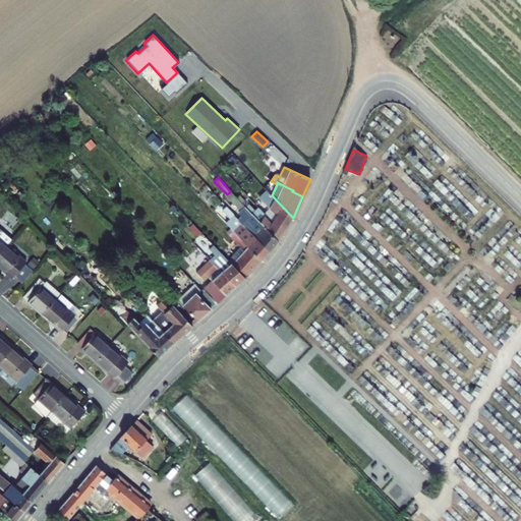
[(239,220),(270,251),(278,240),(261,221),(237,198),(230,191),(227,194),(241,210),(239,212),(243,216),(239,220)]
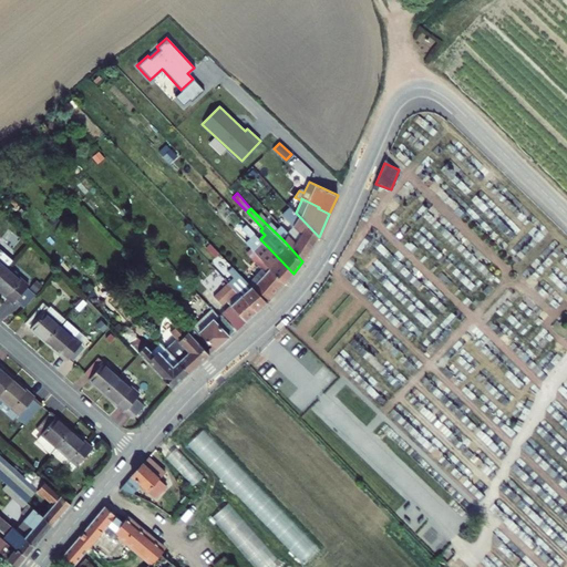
[(296,213),(295,212),(287,219),(301,234),(296,241),(308,254),(319,237),(296,213)]
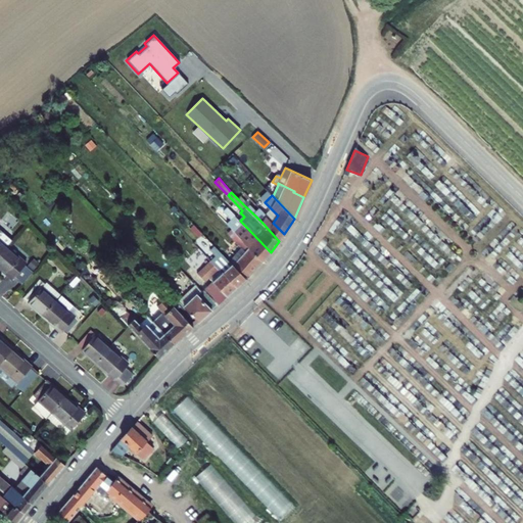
[(262,222),(279,241),(284,234),(273,223),(259,207),(255,211),(249,204),(248,205),(240,196),(238,199),(262,222)]
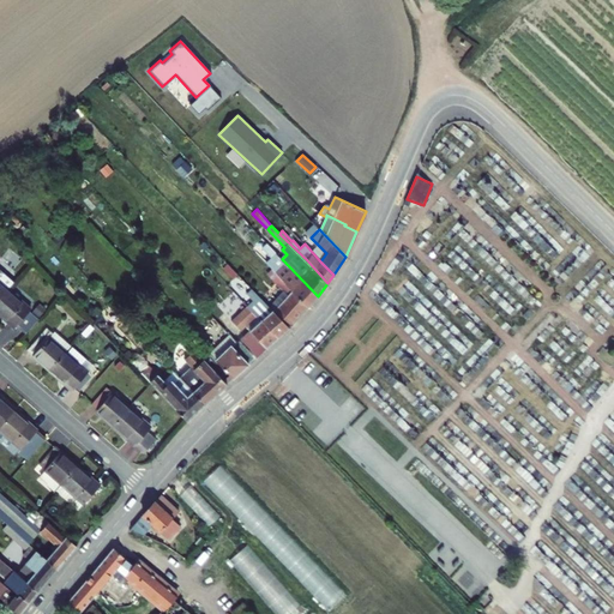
[(271,269),(308,307),(318,296),(282,259),(277,254),(268,244),(263,250),(271,258),(266,263),(271,269)]
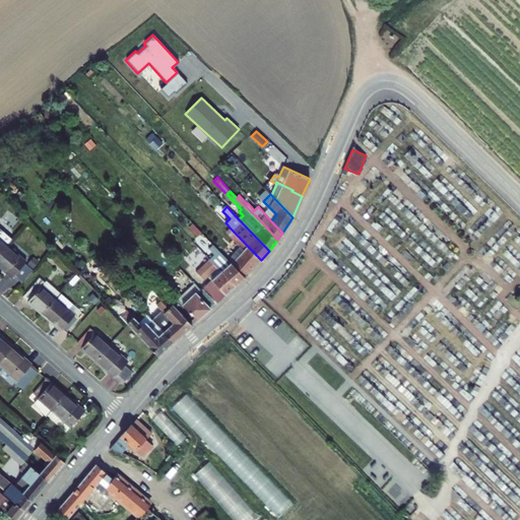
[(232,264),(245,278),(261,260),(230,228),(226,232),(241,246),(234,254),(238,257),(232,264)]
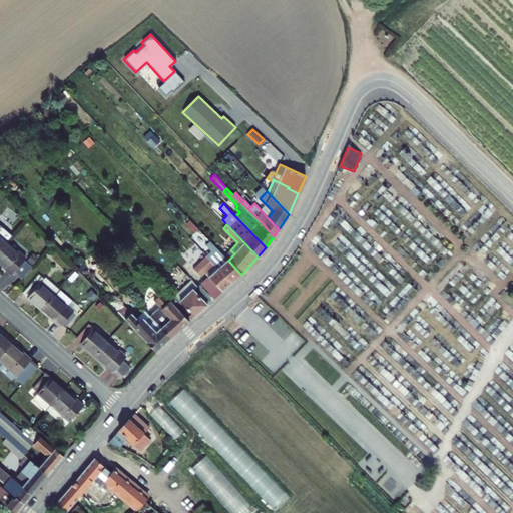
[(0,250),(6,243),(8,240),(0,232),(0,250)]
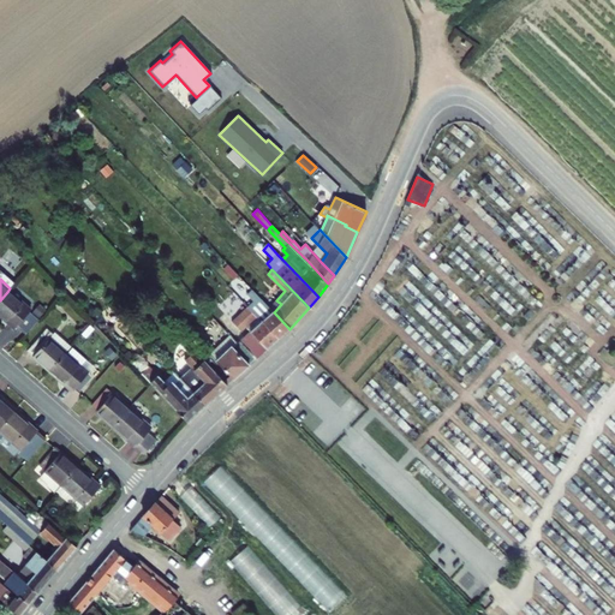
[(248,306),(279,339),(290,329),(274,312),(269,308),(252,290),(248,294),(254,302),(248,306)]
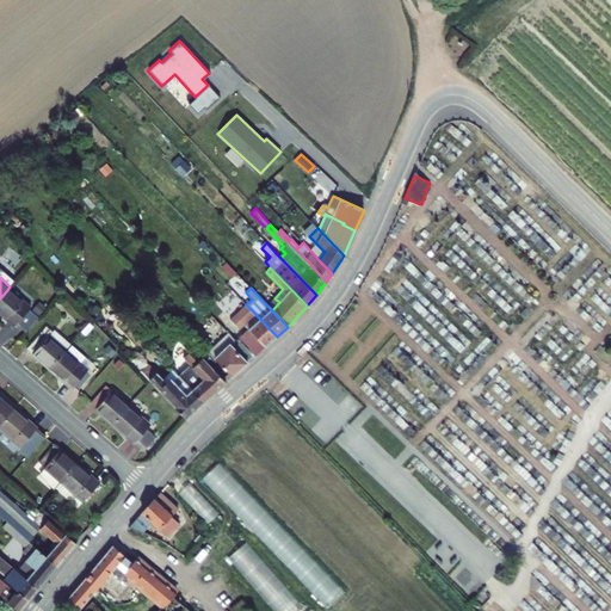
[(24,334),(36,320),(28,313),(30,310),(7,290),(0,298),(0,318),(13,329),(14,327),(24,334)]
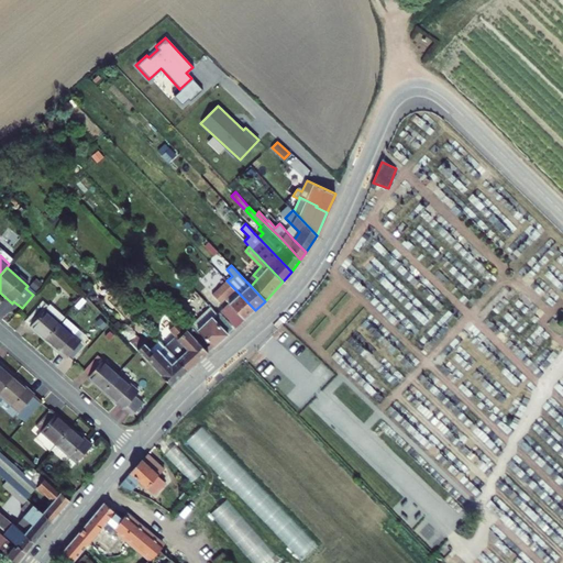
[(246,282),(251,286),(257,278),(253,275),(246,282)]
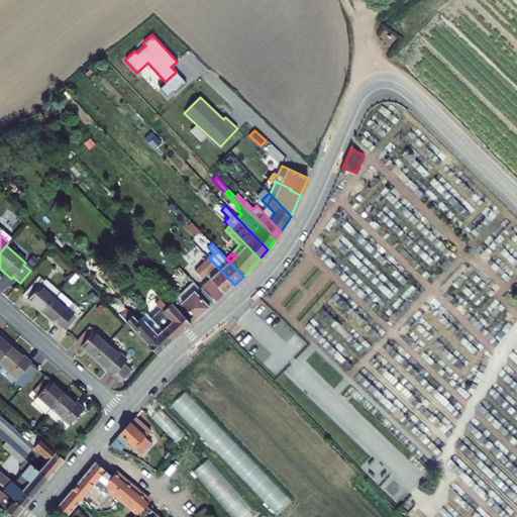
[(201,287),(215,302),(234,285),(208,257),(195,271),(203,279),(207,275),(210,279),(201,287)]
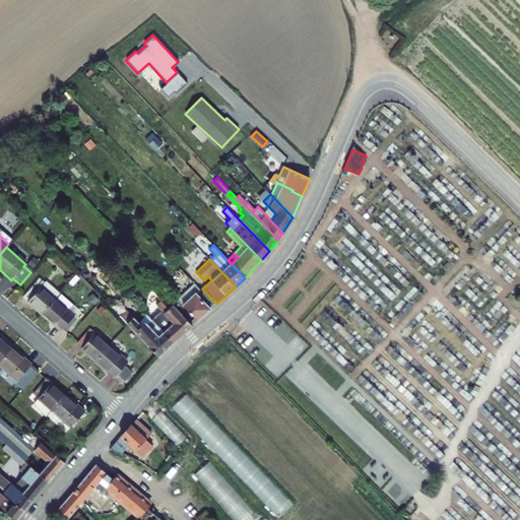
[(55,302),(60,296),(42,280),(23,302),(42,317),(55,302)]
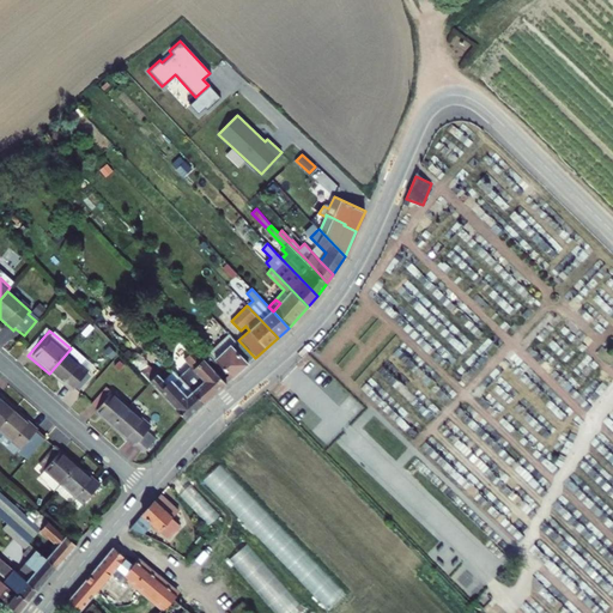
[(230,335),(210,353),(232,378),(255,358),(238,340),(236,343),(230,335)]
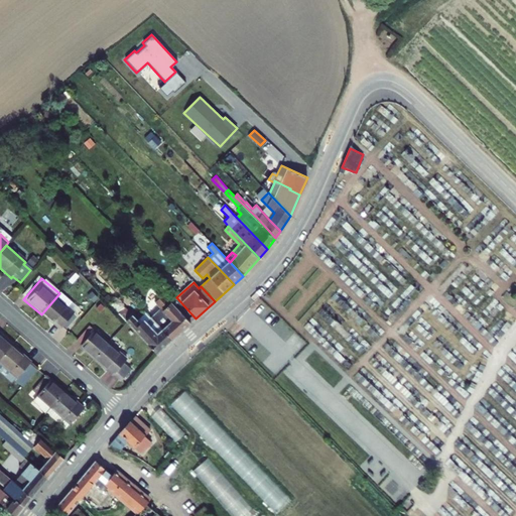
[(54,299),(41,314),(61,331),(74,316),(67,309),(72,303),(59,293),(54,299)]
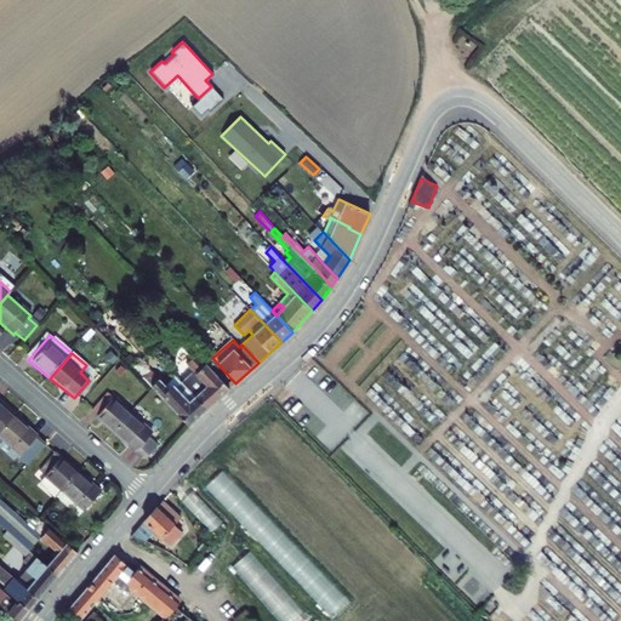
[(182,383),(206,410),(235,383),(212,358),(210,355),(204,362),(198,354),(187,365),(193,371),(181,382),(182,383)]
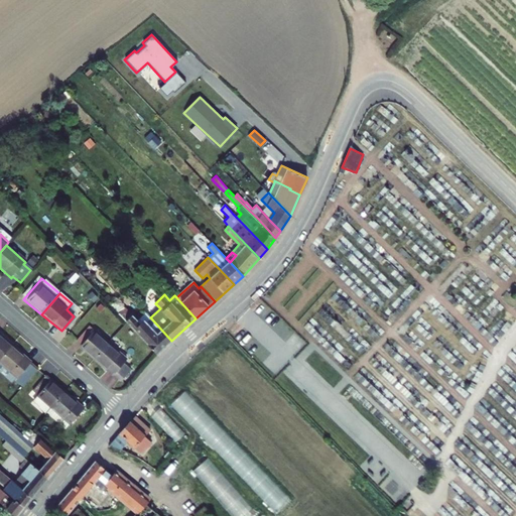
[(119,313),(126,320),(132,314),(125,306),(119,313)]
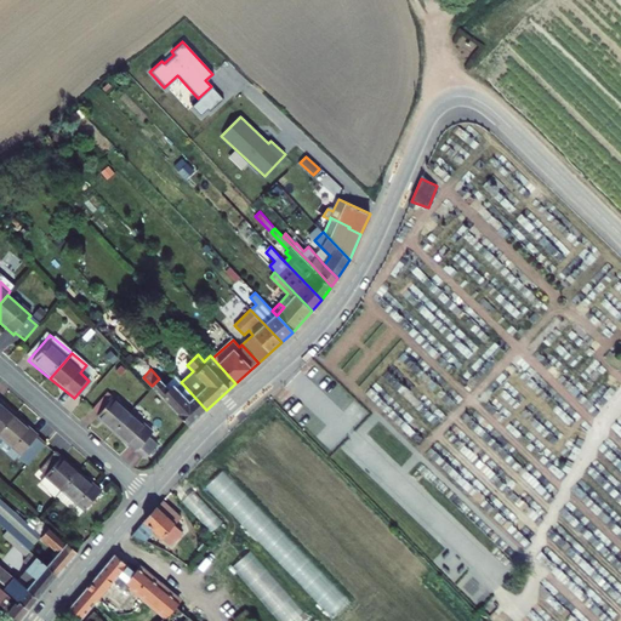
[(189,426),(206,410),(182,383),(181,382),(176,376),(165,386),(159,379),(152,386),(189,426)]
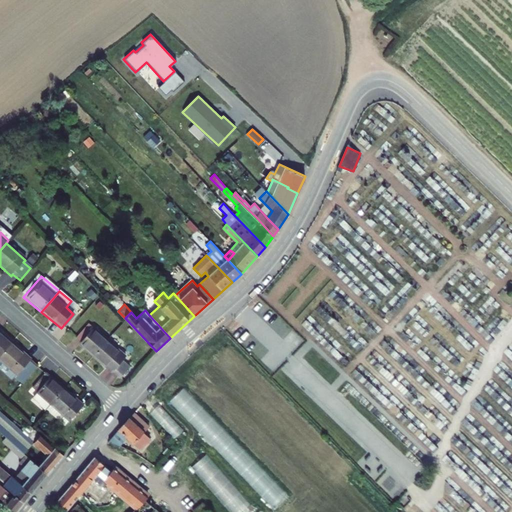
[(0,354),(1,355),(15,338),(1,326),(0,327),(0,354)]
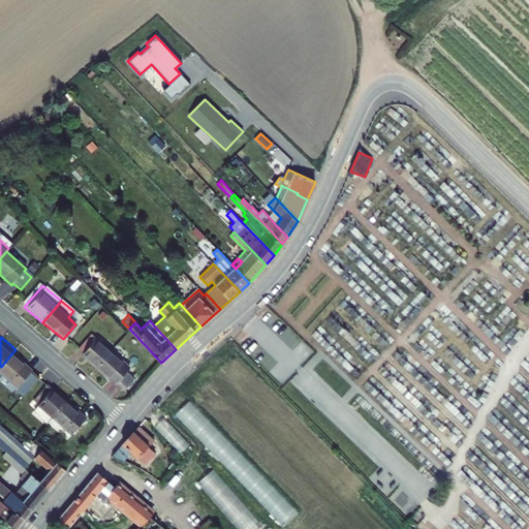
[(98,370),(112,354),(97,342),(95,344),(91,339),(80,352),(84,356),(83,358),(98,370)]
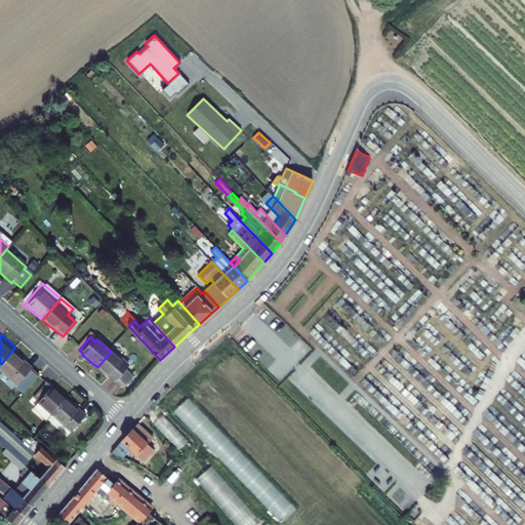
[(39,368),(15,347),(1,364),(25,386),(39,368)]
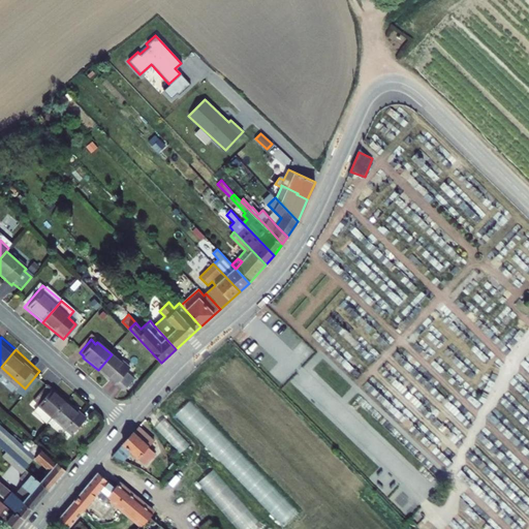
[(112,354),(98,370),(117,386),(124,394),(134,382),(127,375),(130,371),(112,354)]
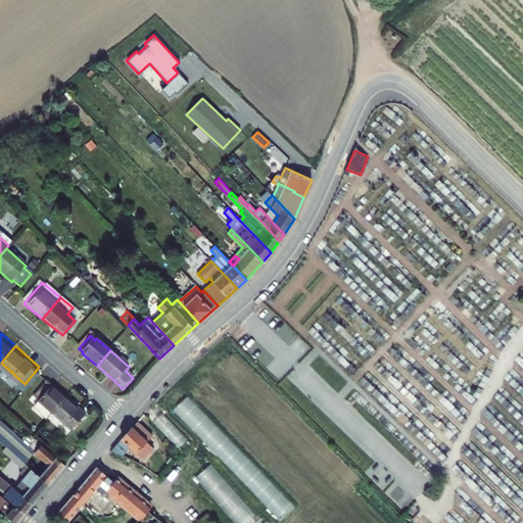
[(49,415),(54,410),(69,393),(55,380),(53,382),(49,379),(38,391),(42,394),(40,396),(42,398),(38,403),(44,409),(44,411),(45,413),(44,414),(48,417),(49,415)]
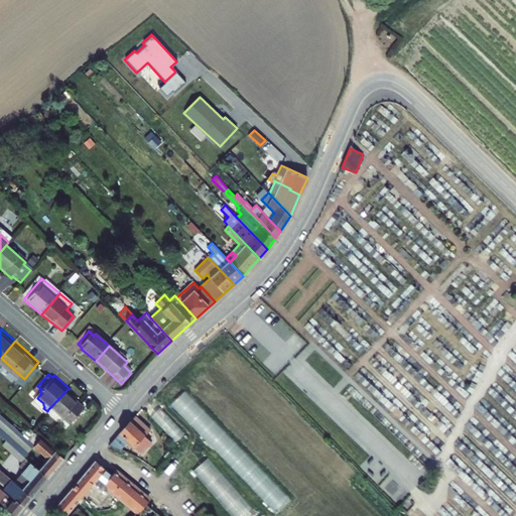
[(87,404),(69,388),(53,404),(48,409),(61,421),(67,415),(72,419),(73,421),(87,404)]
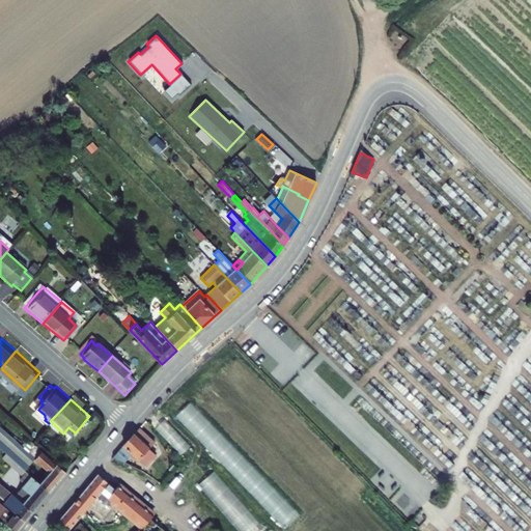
[(283,529),(299,513),(192,401),(175,416),(283,529)]
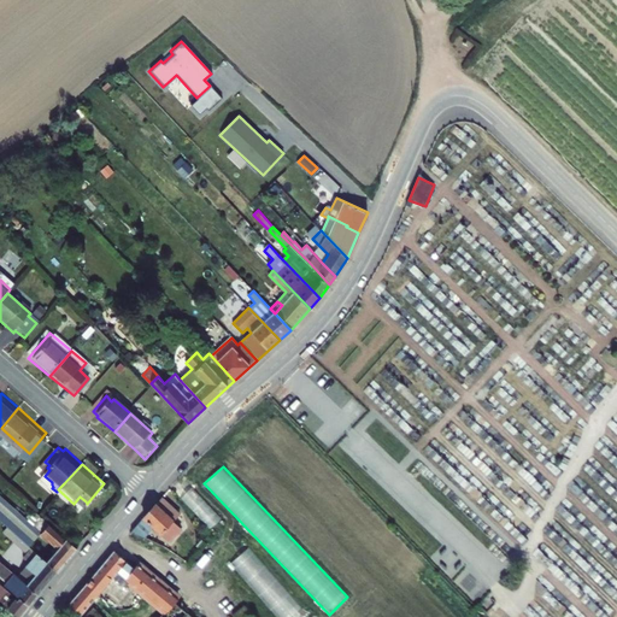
[(189,516),(163,493),(131,528),(166,542),(189,516)]
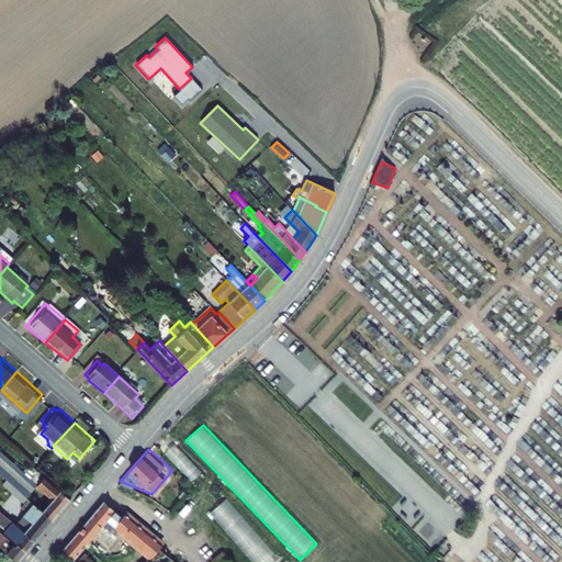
[(53,520),(70,499),(33,467),(26,475),(0,451),(0,473),(7,480),(13,485),(53,520)]
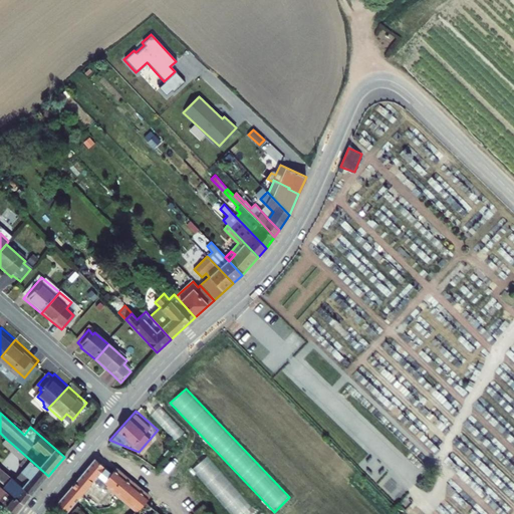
[(66,414),(61,420),(66,424),(71,418),(66,414)]
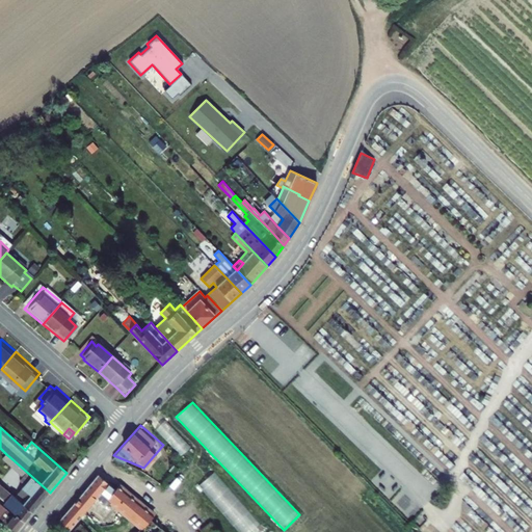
[(6,454),(2,458),(8,463),(12,459),(6,454)]
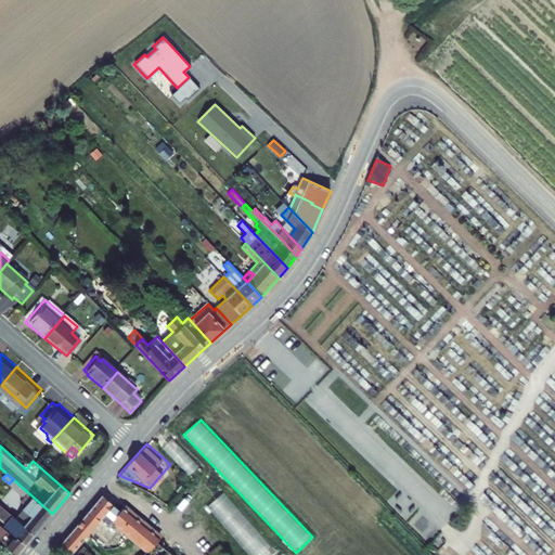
[(34,534),(52,514),(13,479),(9,483),(25,498),(21,502),(26,506),(18,515),(27,523),(24,526),(34,534)]
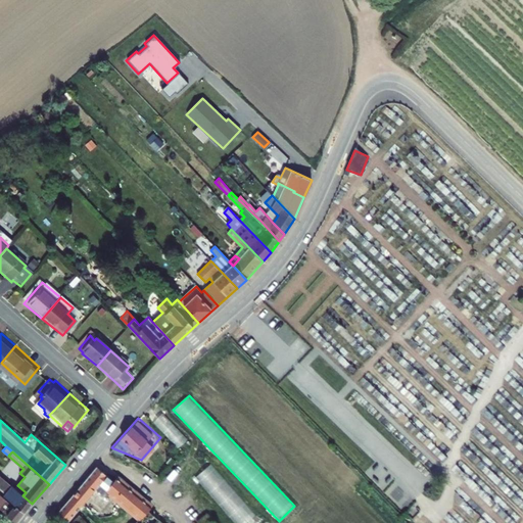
[(158,466),(162,471),(178,457),(175,452),(158,466)]
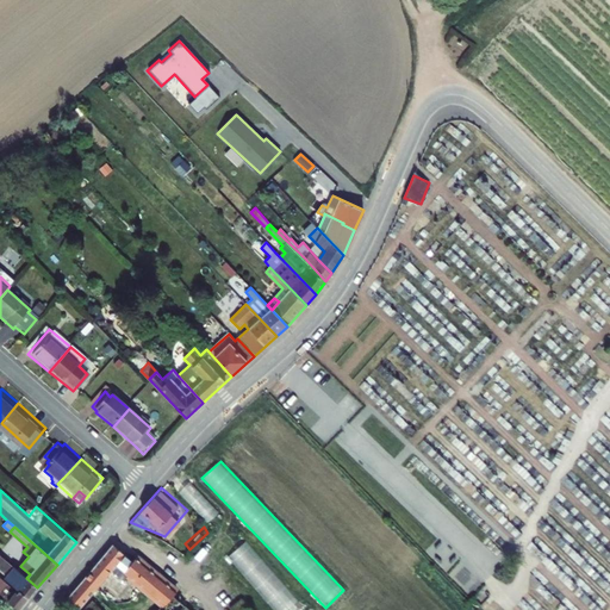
[(246,541),(225,559),(273,609),(302,609),(306,607),(246,541)]
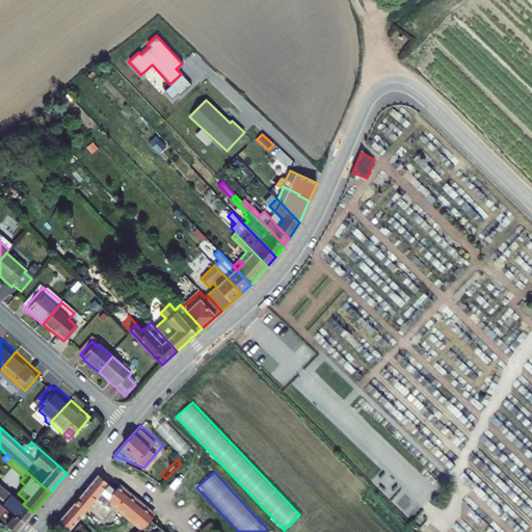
[(115,489),(99,475),(58,523),(68,531),(86,531),(77,522),(98,498),(106,505),(108,504),(111,501),(143,528),(154,516),(118,486),(115,489)]
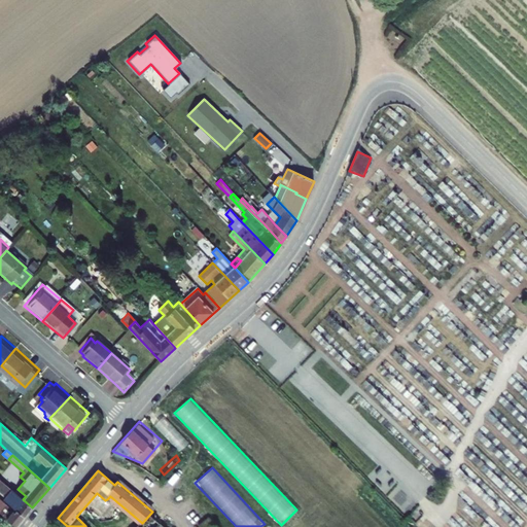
[(16,511),(25,518),(32,507),(23,499),(0,479),(0,490),(7,497),(4,500),(16,511)]
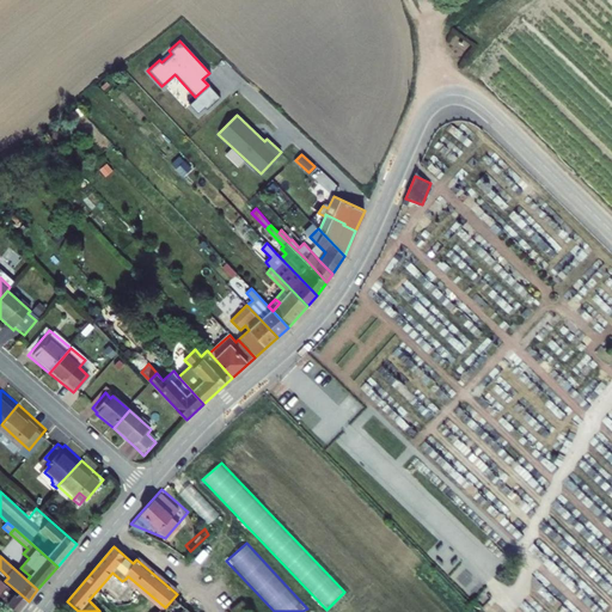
[(0,595),(18,611),(19,611),(29,601),(19,593),(17,595),(0,580),(0,595)]
